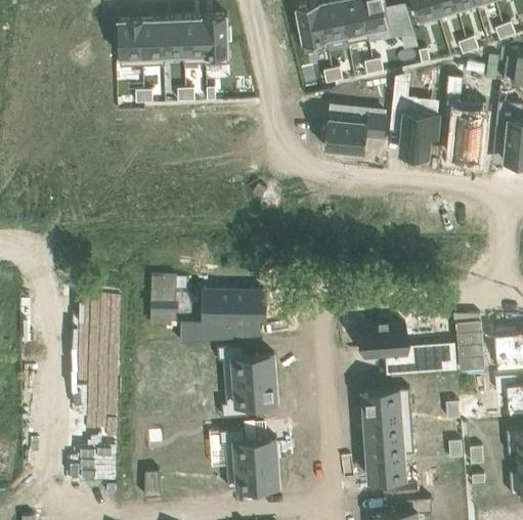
[(318,2),(317,2),(328,50),(325,39),(344,36),(346,45),(347,45),(338,0),(334,0),(319,3),(318,2)]
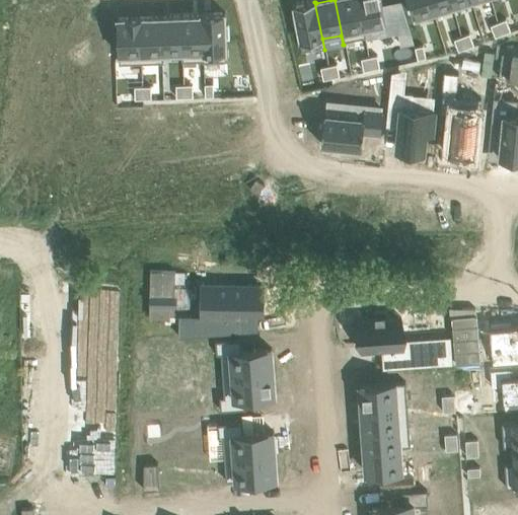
[(356,0),(335,0),(344,45),(364,41),(356,0)]
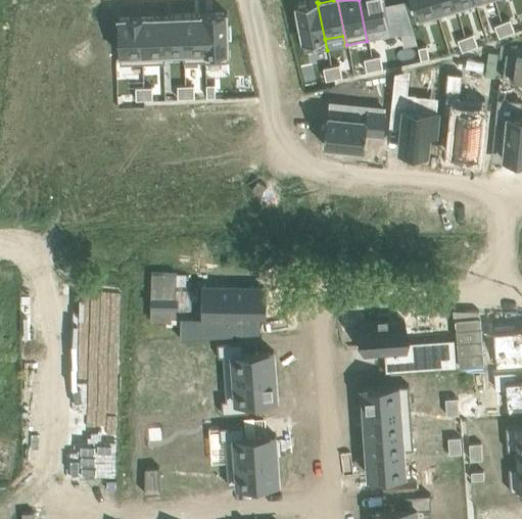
[(382,0),(359,0),(367,41),(368,41),(366,31),(388,27),(382,0)]
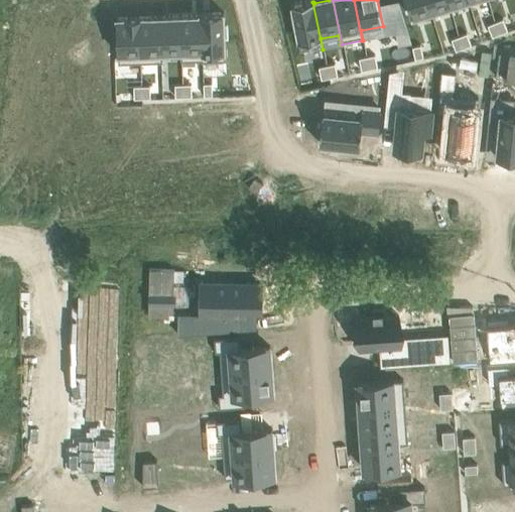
[(425,0),(404,0),(411,20),(430,15),(425,0)]
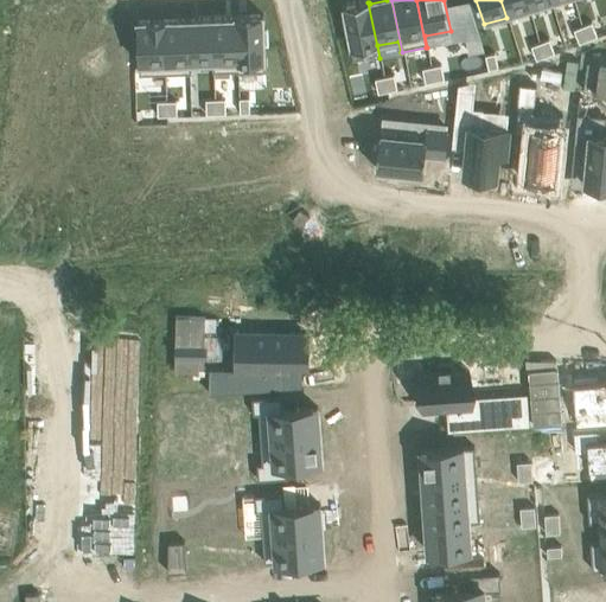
[(501,0),(506,18),(528,11),(524,0),(501,0)]
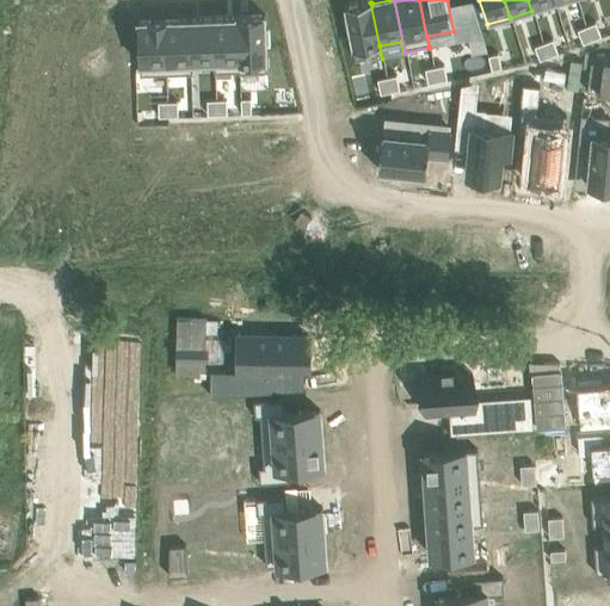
[(552,0),(528,0),(531,11),(554,4),(552,0)]
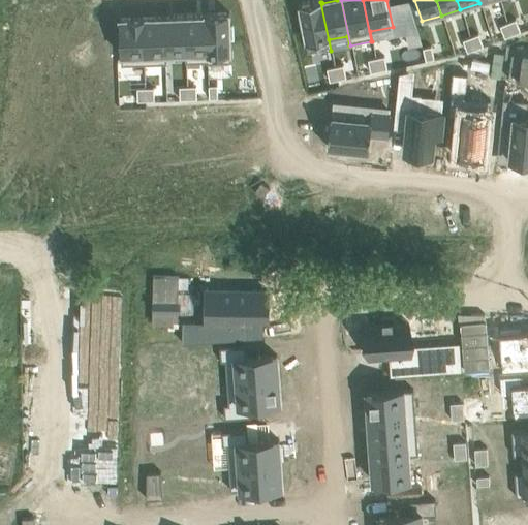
[(301,20),(298,20),(300,33),(303,32),(307,55),(331,51),(320,2),(298,6),(301,20)]
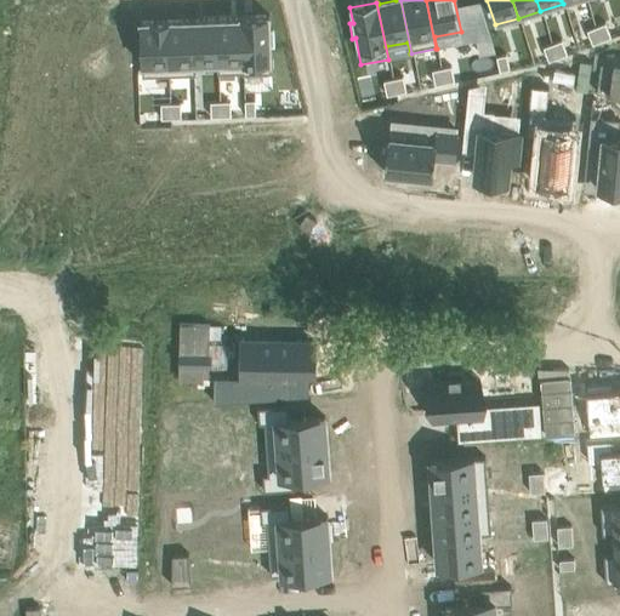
[(240,22),(216,22),(219,78),(242,77),(242,78),(243,78),(242,20),(240,20),(240,22)]
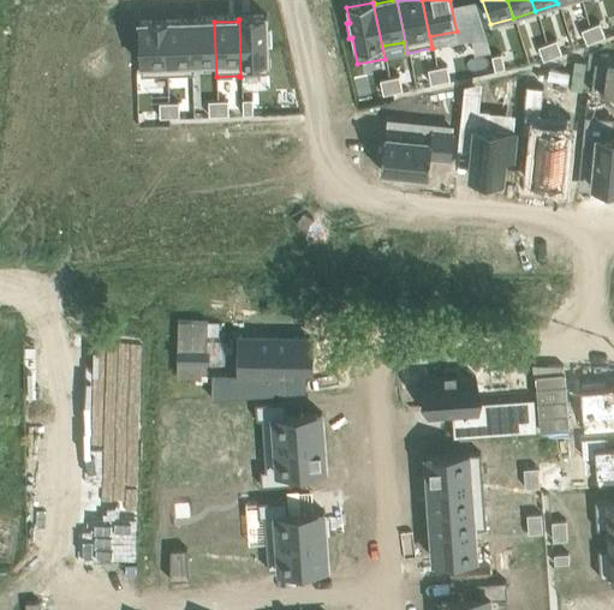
[(266,19),(239,19),(240,77),(268,76),(267,49),(270,49),(269,34),(267,34),(266,19)]
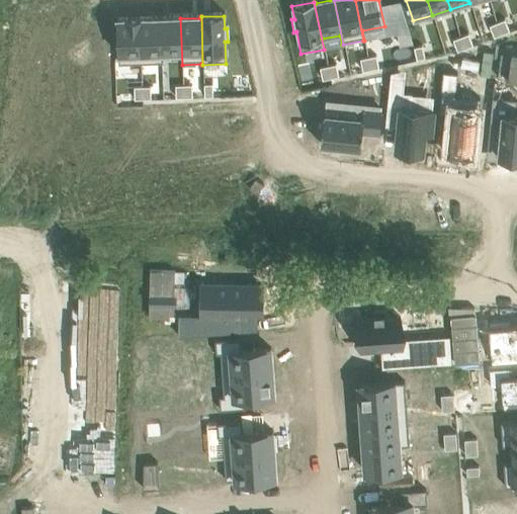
[(180,18),(160,19),(162,66),(163,66),(162,56),(181,55),(181,65),(182,65),(180,18)]
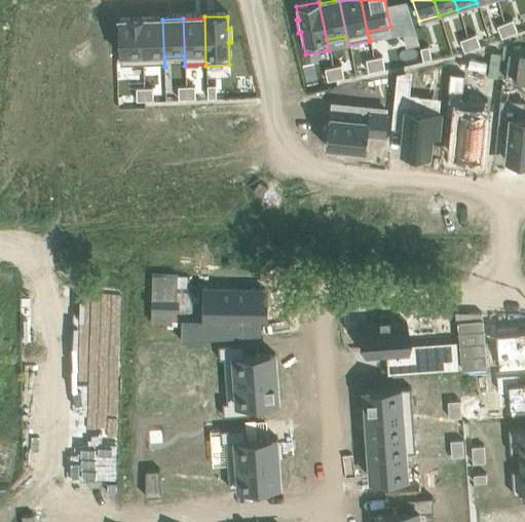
[(162,20),(141,21),(143,67),(164,67),(162,20)]
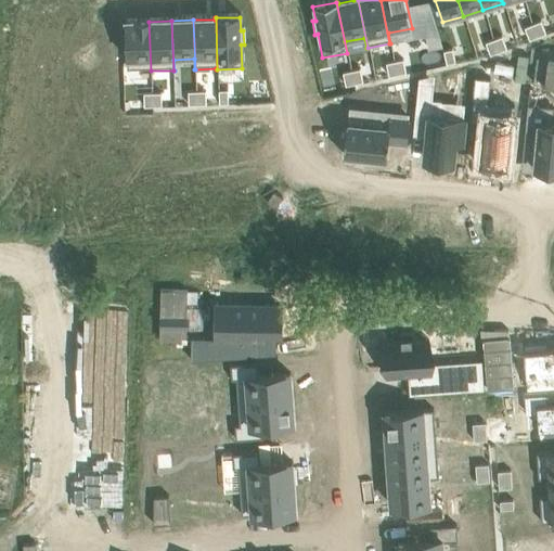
[(149,22),(125,23),(127,72),(151,71),(149,22)]
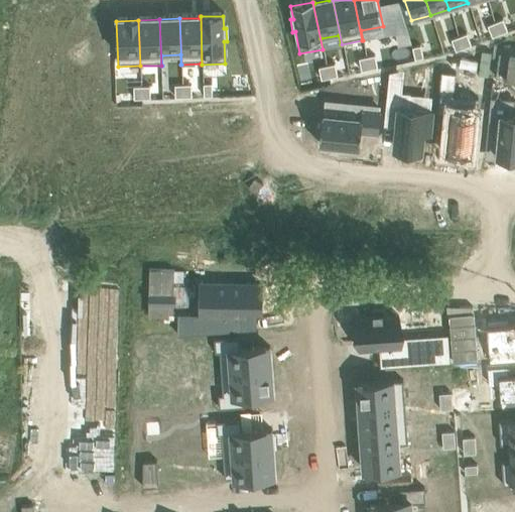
[(502,22),(494,25),(499,37),(507,34),(502,22)]
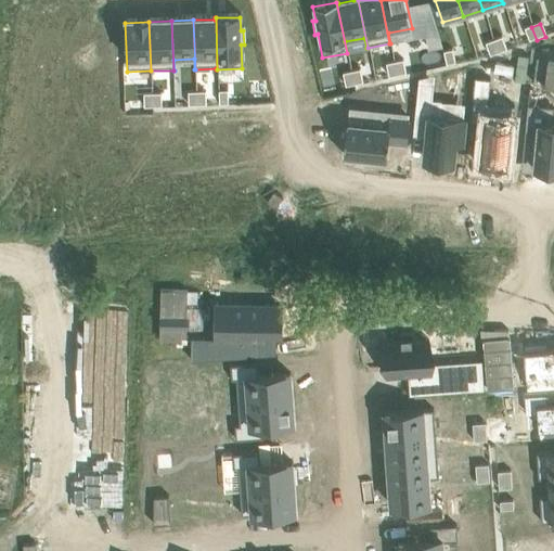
[(531,27),(524,30),(528,43),(537,40),(531,27)]
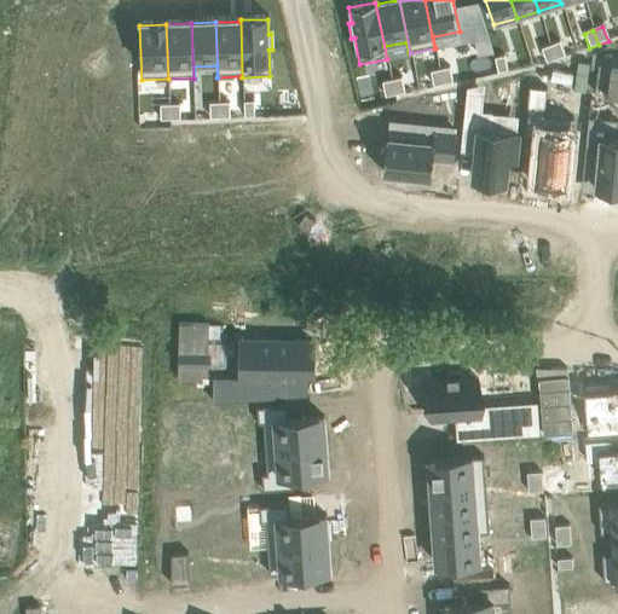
[(559,44),(550,47),(555,62),(565,58),(559,44)]
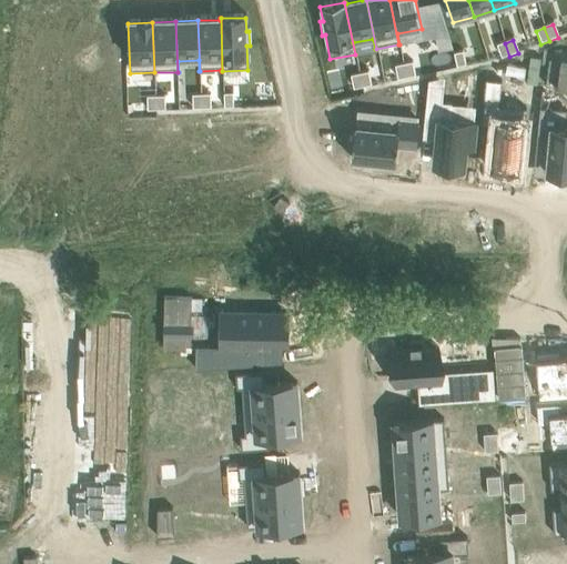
[(505,43),(496,47),(500,60),(509,57),(505,43)]
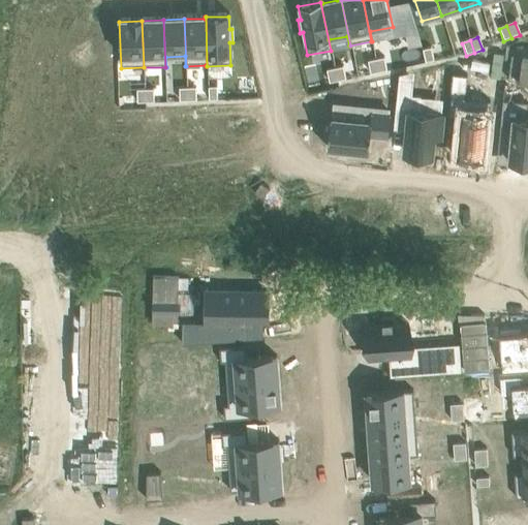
[(431,50),(422,52),(425,64),(433,62),(431,50)]
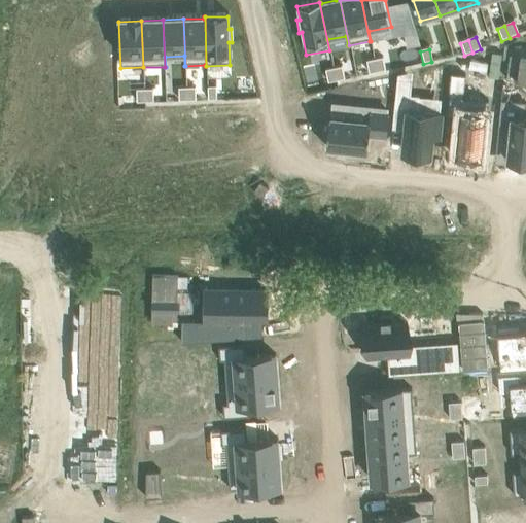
[(382,60),(374,62),(377,73),(385,72),(382,60)]
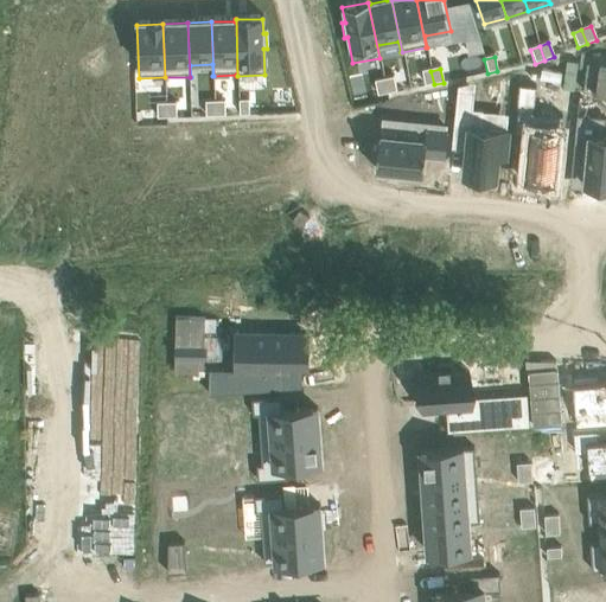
[(431,71),(421,72),(425,87),(434,84),(431,71)]
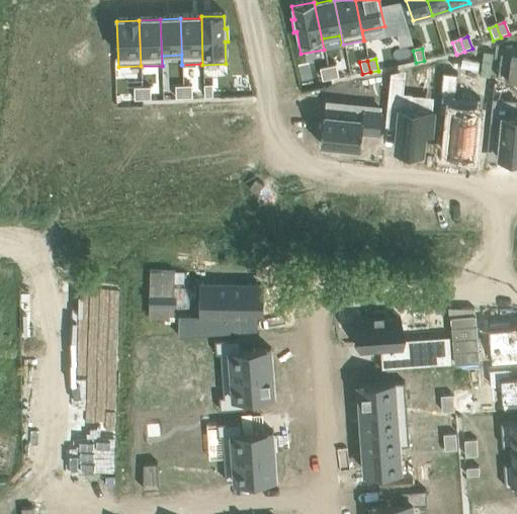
[(335,68),(327,69),(330,81),(338,80),(335,68)]
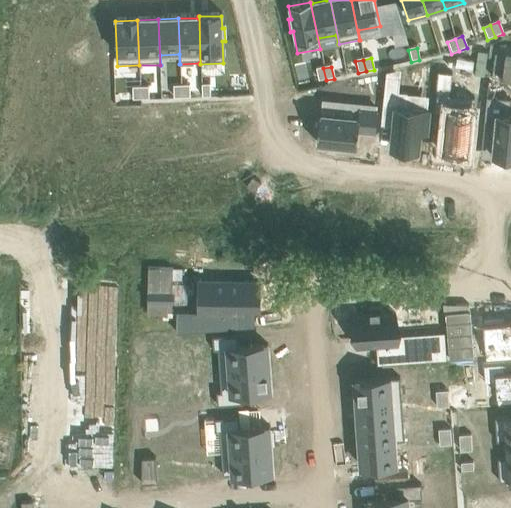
[(323,68),(315,70),(318,82),(326,80),(323,68)]
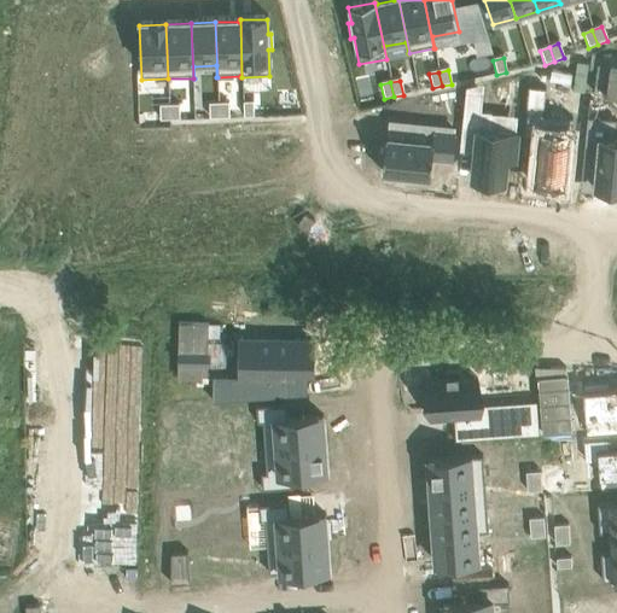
[(528,89),(523,139),(537,140),(533,188),(539,188),(539,193),(558,196),(559,191),(565,191),(572,121),(542,118),(545,92),(528,89)]
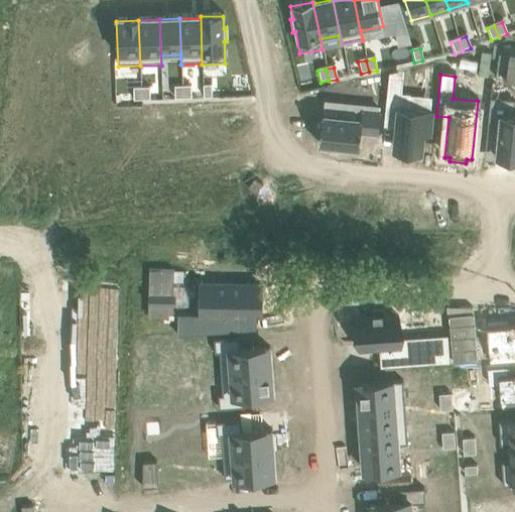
[(388,80),(385,107),(398,108),(394,151),(420,154),(422,136),(428,136),(430,115),(408,113),(409,96),(401,95),(402,81),(388,80)]
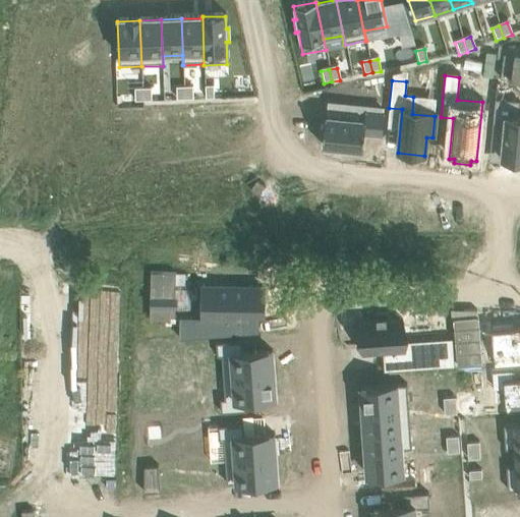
[(213,88),(205,88),(205,101),(214,100),(213,88)]
